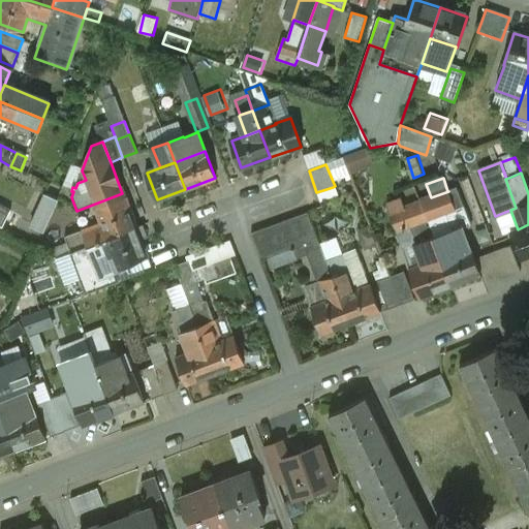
[(333,187),(316,192),(318,199),(335,193),(333,187)]
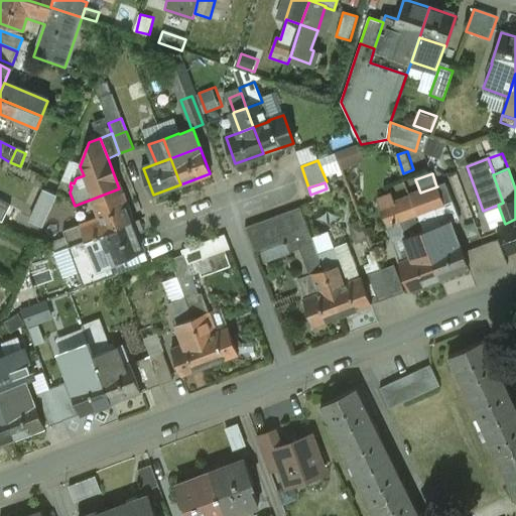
[(420,192),(409,197),(429,252),(458,241),(450,224),(459,221),(445,183),(436,186),(437,186),(420,192)]
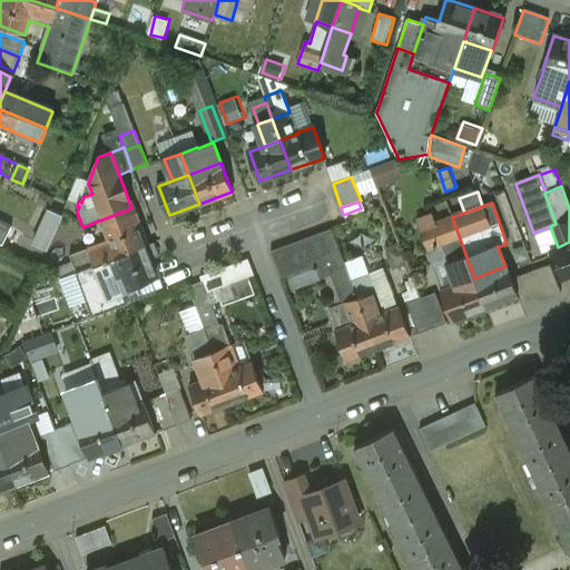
[(135,214),(104,226),(109,241),(110,241),(117,257),(147,245),(135,214)]
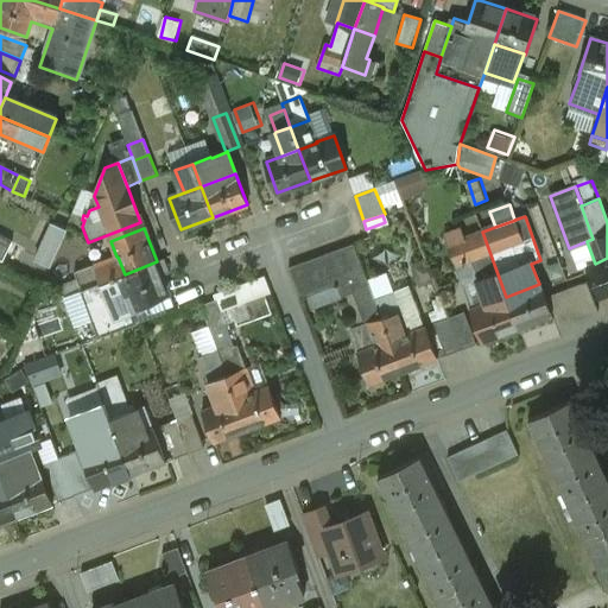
[(482,232),(449,245),(457,267),(472,261),(487,303),(487,304),(506,297),(482,232)]
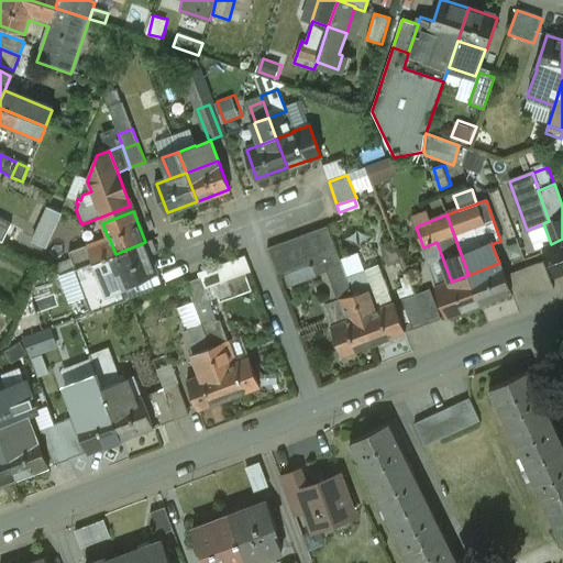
[(56,222),(44,217),(35,241),(47,245),(56,222)]
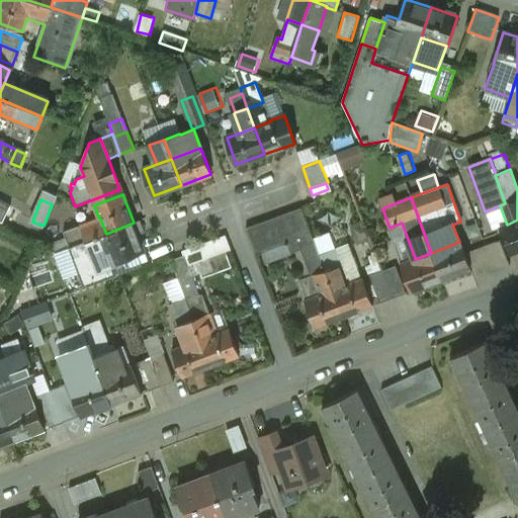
[(10,208),(0,202),(0,223),(2,225),(10,208)]
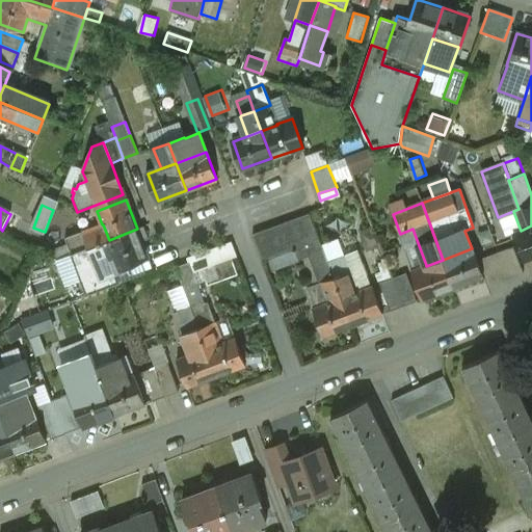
[(310,213),(295,219),(306,244),(319,239),(310,213)]
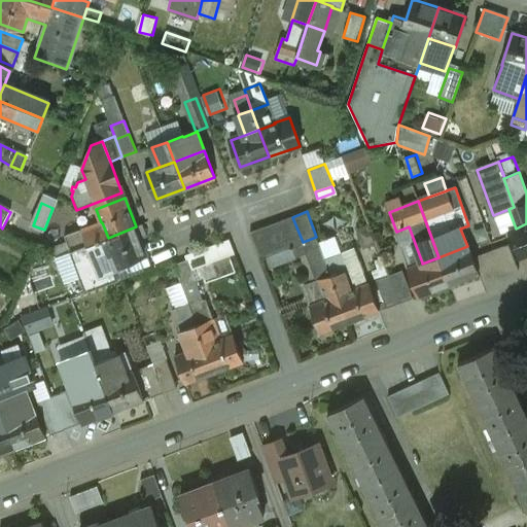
[(303,242),(292,217),(283,220),(293,247),(292,247),(296,257),(307,254),(306,252),(303,242)]
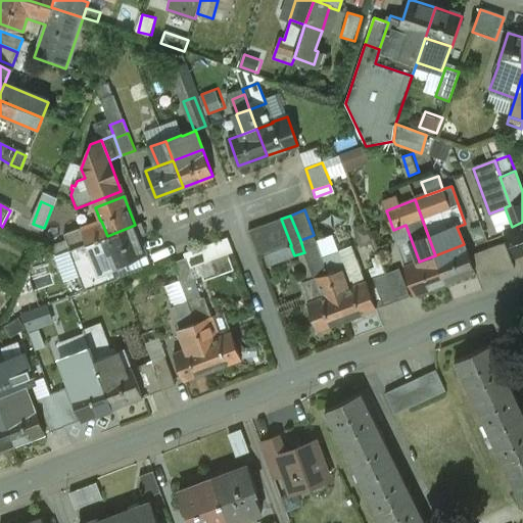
[(281,219),(248,231),(258,257),(264,255),(268,266),(294,255),(290,245),(291,245),(281,219)]
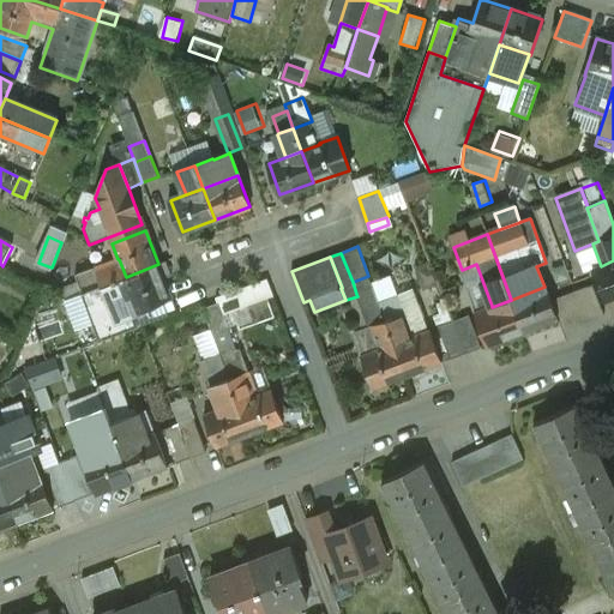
[(118,259),(74,276),(82,294),(102,286),(126,277),(119,259),(118,259)]
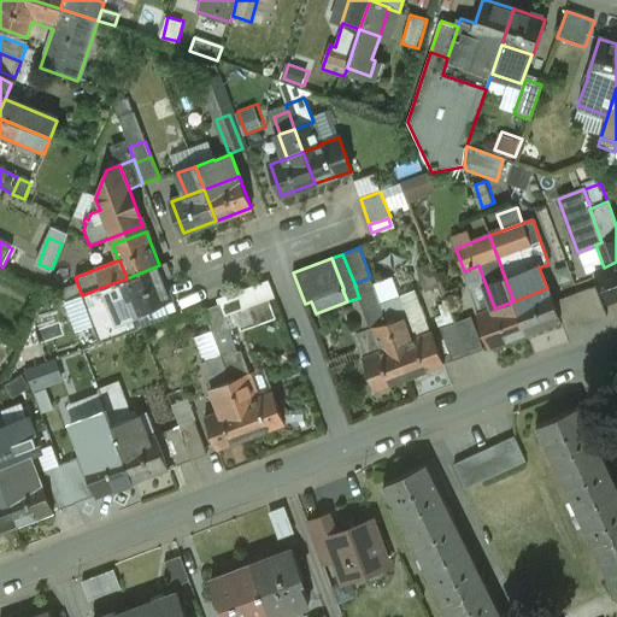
[(616,262),(604,268),(597,270),(609,301),(616,298),(616,262)]
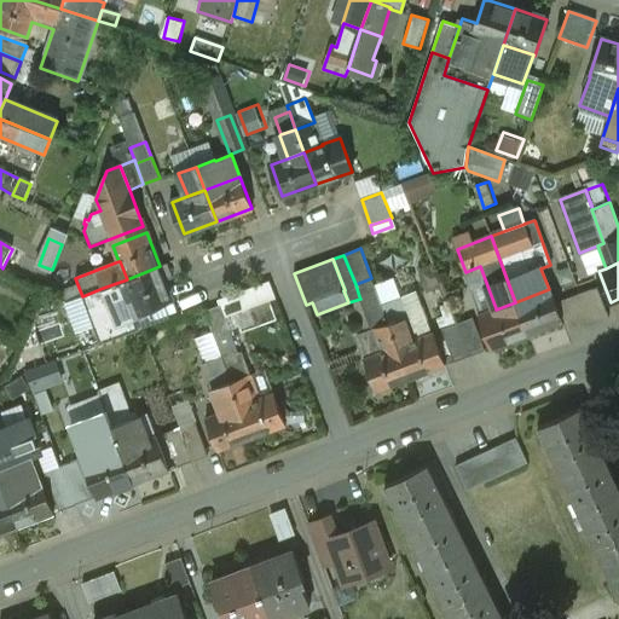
[(160,266),(127,279),(134,299),(140,313),(172,301),(160,266)]
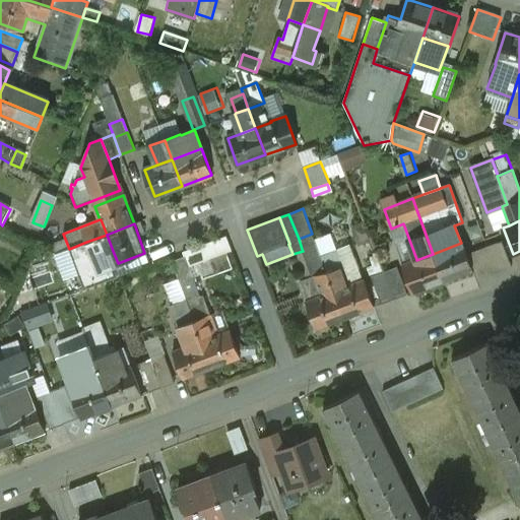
[(312,234),(299,239),(302,249),(316,244),(315,241),(312,234)]
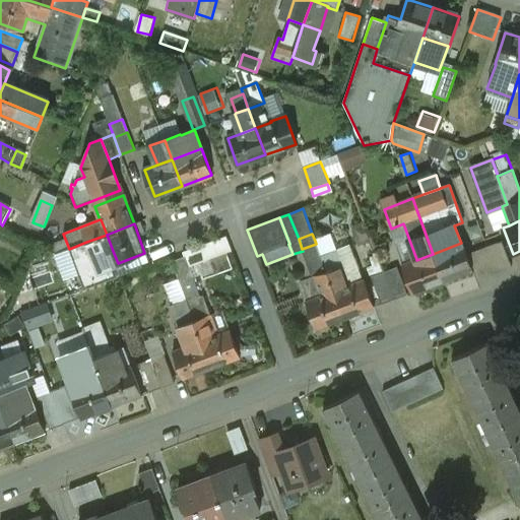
[(107,235),(86,242),(92,258),(113,251),(107,235)]
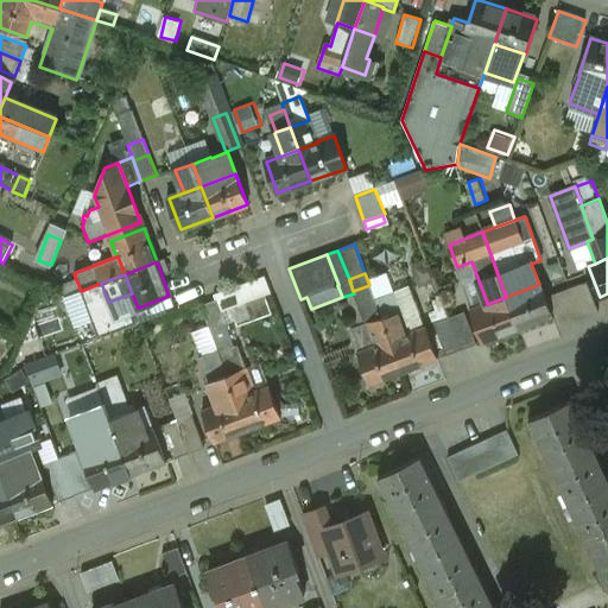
[(386,274),(368,282),(369,285),(375,301),(394,295),(386,274)]
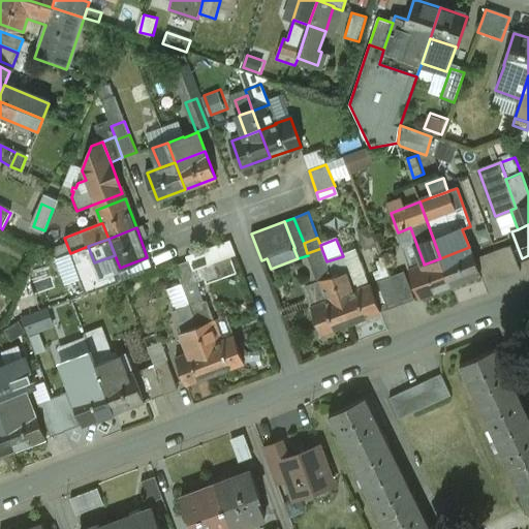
[(510,246),(499,250),(509,276),(520,272),(510,246)]
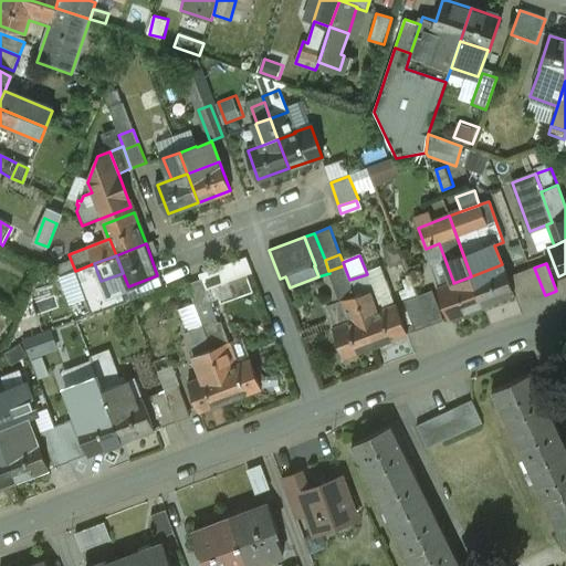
[(383,264),(370,269),(379,292),(391,287),(383,264)]
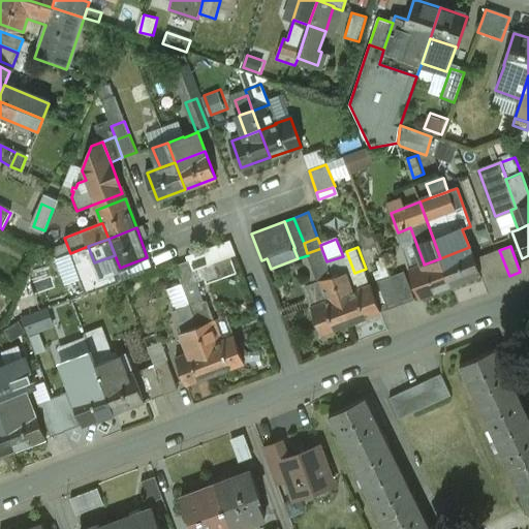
[(469,247),(440,258),(450,286),(479,275),(469,247)]
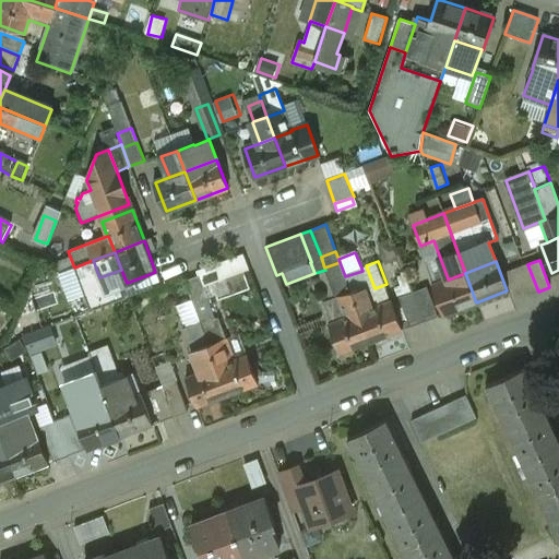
[(340,262),(324,268),(325,270),(336,298),(352,292),(345,276),(340,262)]
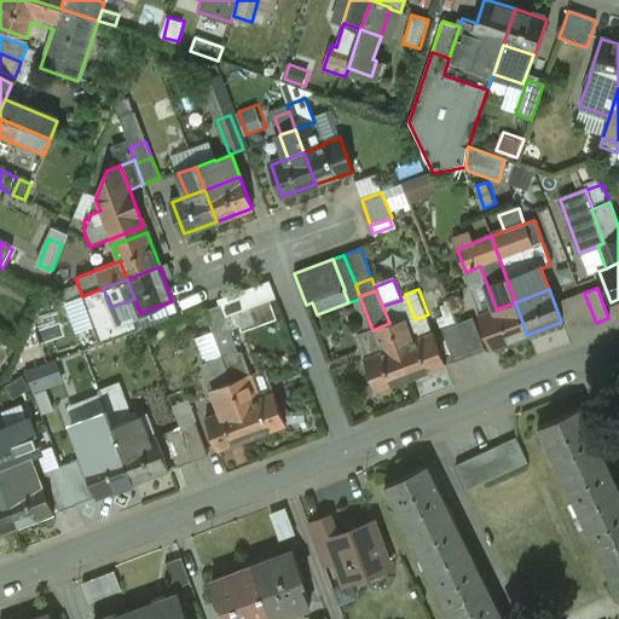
[(584,293),(560,302),(571,333),(596,323),(584,293)]
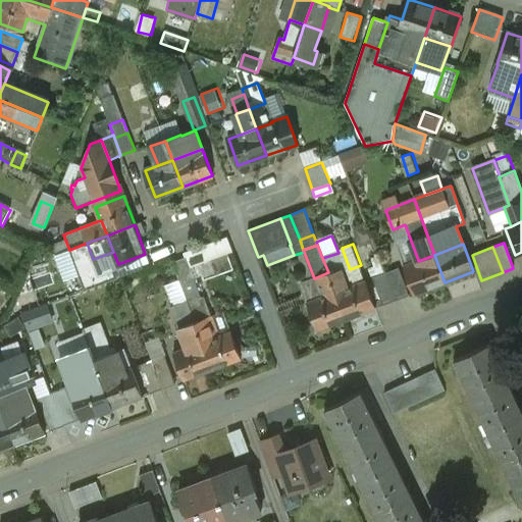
[(69,250),(43,260),(48,273),(74,263),(69,250)]
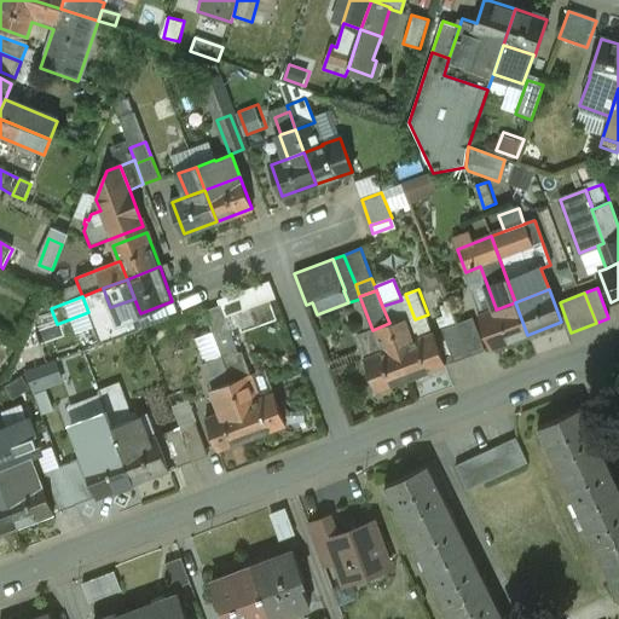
[(401,300),(382,306),(389,323),(408,316),(401,300)]
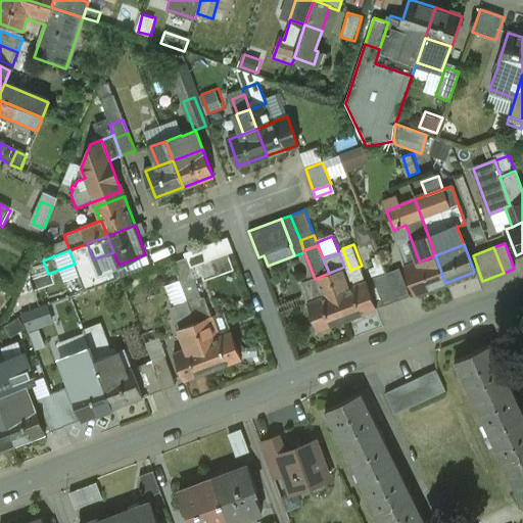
[(435,255),(419,262),(419,260),(406,266),(416,293),(445,283),(435,255)]
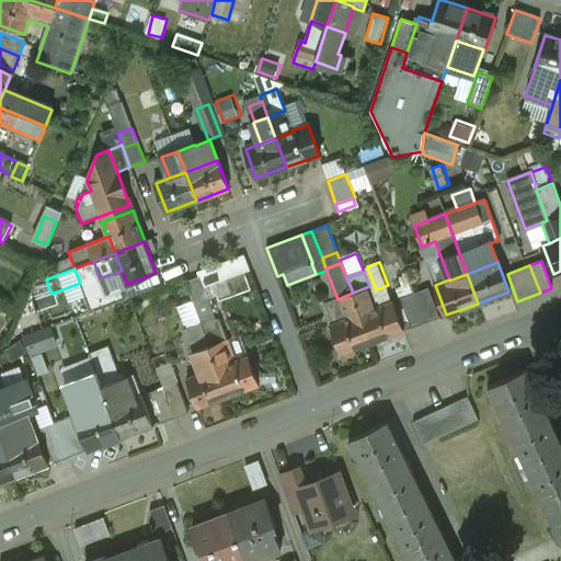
[(198,278),(185,283),(194,305),(206,300),(198,278)]
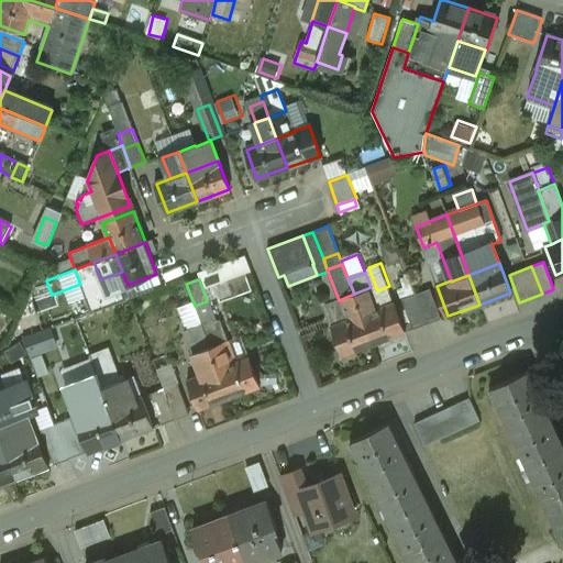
[(371,287),(354,294),(362,315),(378,309),(371,287)]
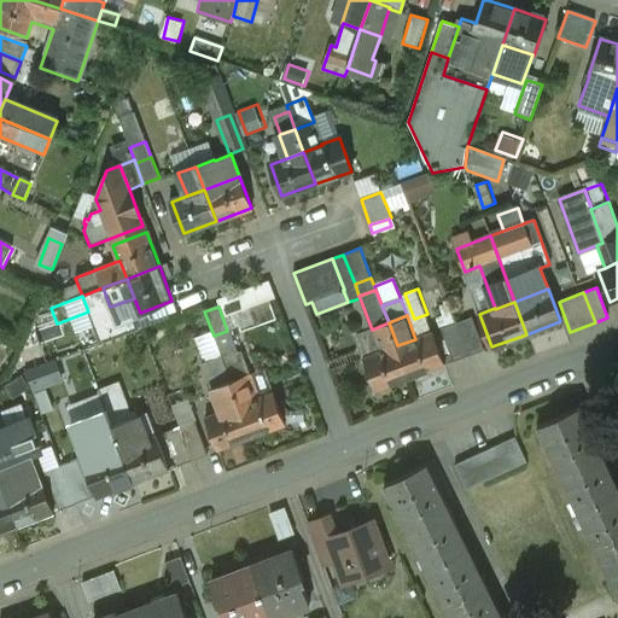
[(472,318),(456,324),(470,356),(484,350),(472,318)]
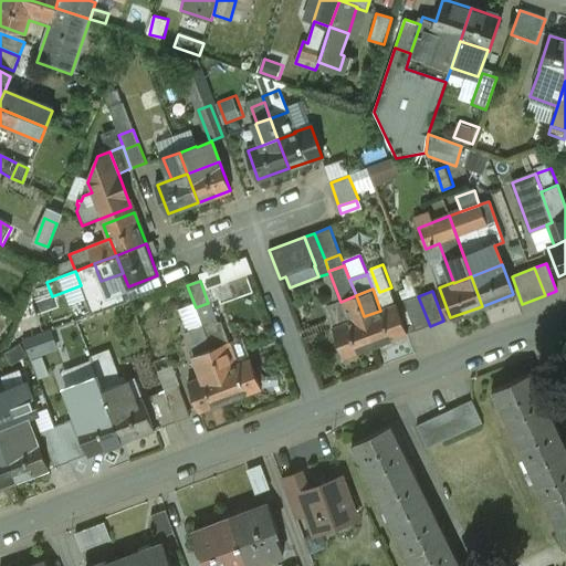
[(356,295),(341,302),(348,323),(364,316),(356,295)]
